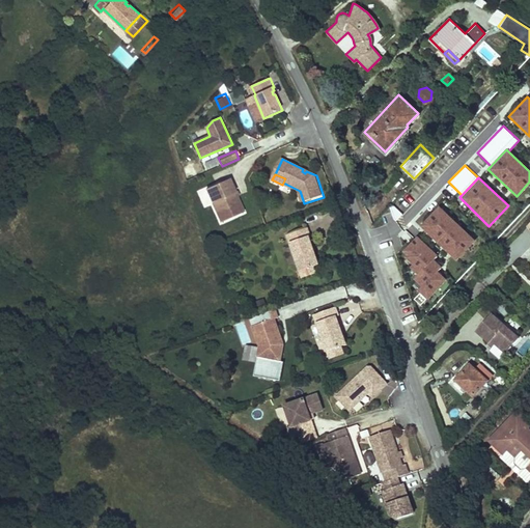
[(231,178),(206,190),(222,224),(245,214),(233,188),(235,187),(231,178)]
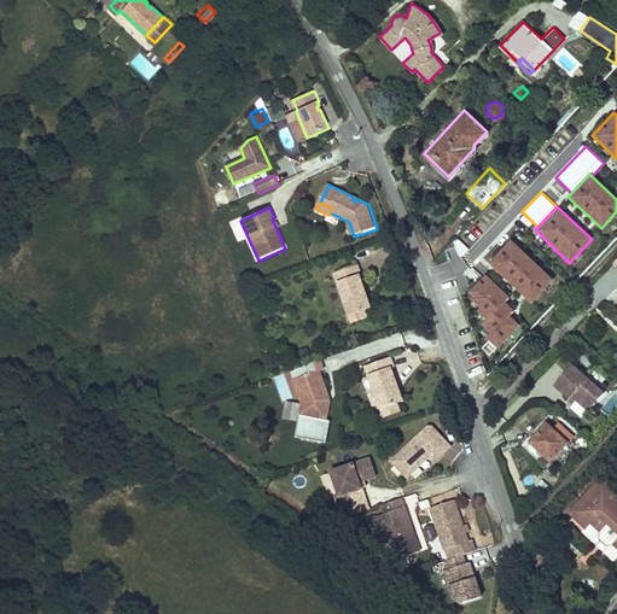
[(530,303),(553,280),(511,240),(488,263),(530,303)]
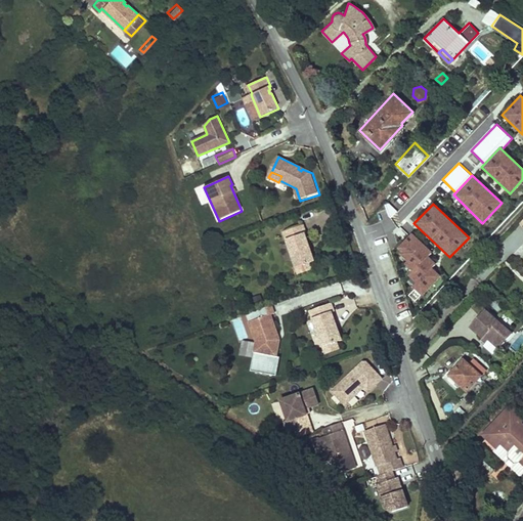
[(302,222),(281,229),(286,239),(284,240),(296,273),(312,268),(310,262),(313,260),(304,233),(306,232),(302,222)]
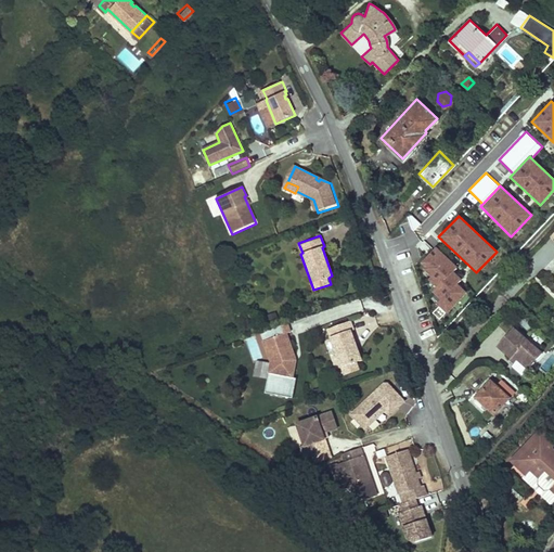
[(423,270),(430,277),(427,280),(436,287),(452,271),(456,267),(436,247),(421,262),(425,267),(423,270)]
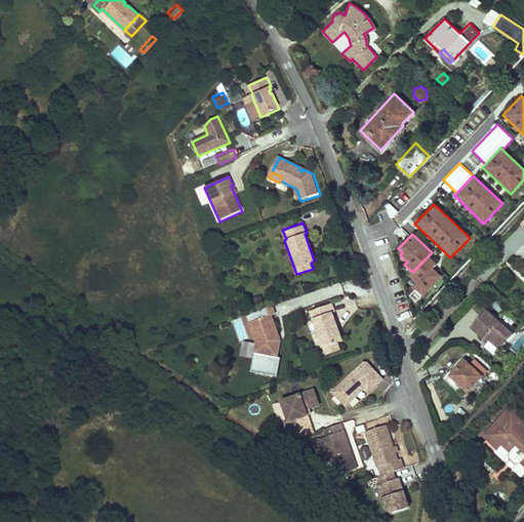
[(436,264),(428,256),(412,272),(409,276),(417,283),(432,268),(436,264)]
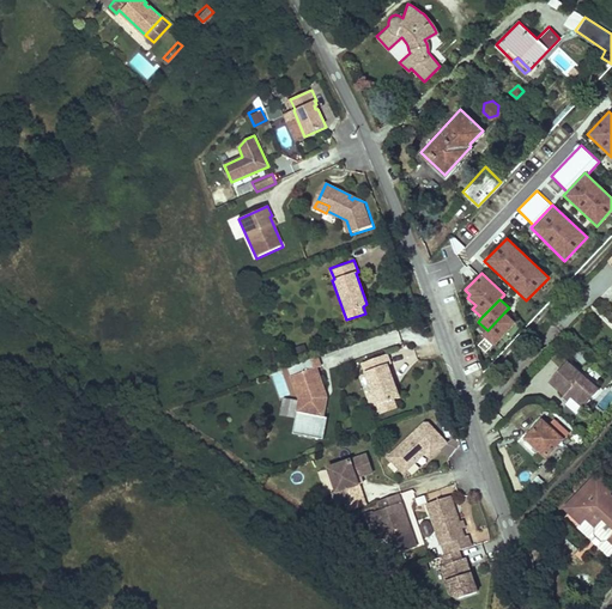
[(495,346),(516,323),(504,312),(488,330),(483,335),(495,346)]
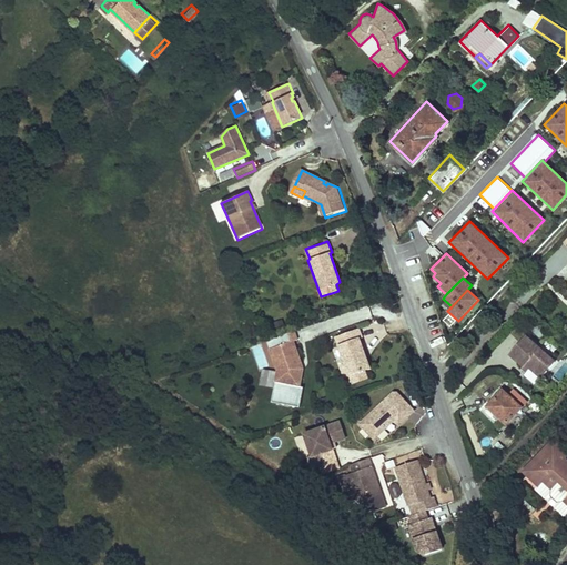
[(303,366),(294,340),(297,339),(295,330),(281,334),(283,343),(269,347),(276,369),(273,385),(270,401),(300,406),(303,386),(300,385),(303,366)]
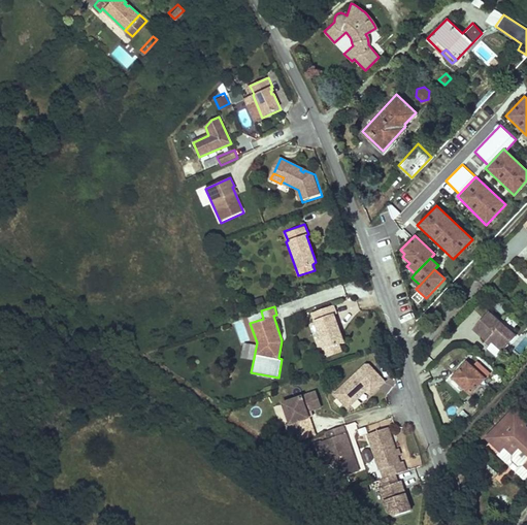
[(515,333),(486,309),(471,327),(485,338),(487,336),(491,339),(501,349),(515,333)]
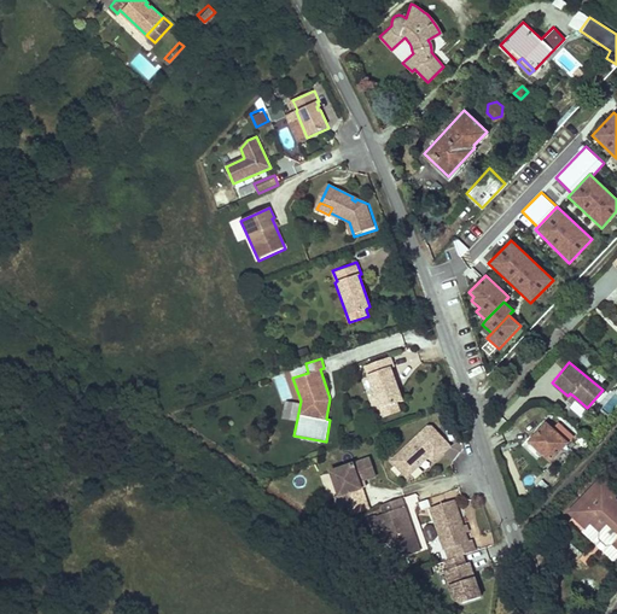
[(390,363),(366,372),(380,414),(397,408),(403,405),(391,373),(394,372),(390,363)]
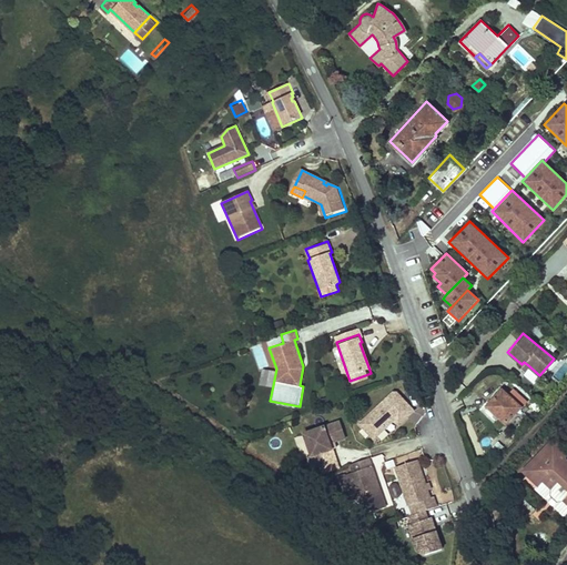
[(273,385),(276,369),(262,366),(259,383),(273,385)]
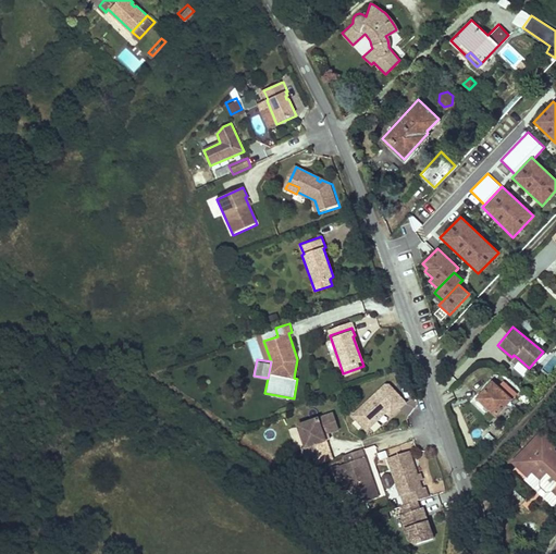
[(358,368),(343,373),(345,380),(360,374),(358,368)]
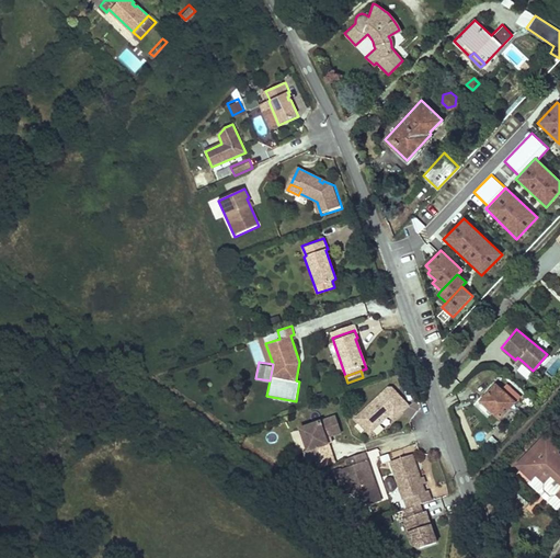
[(495,383),(480,399),(499,417),(513,399),(495,383)]
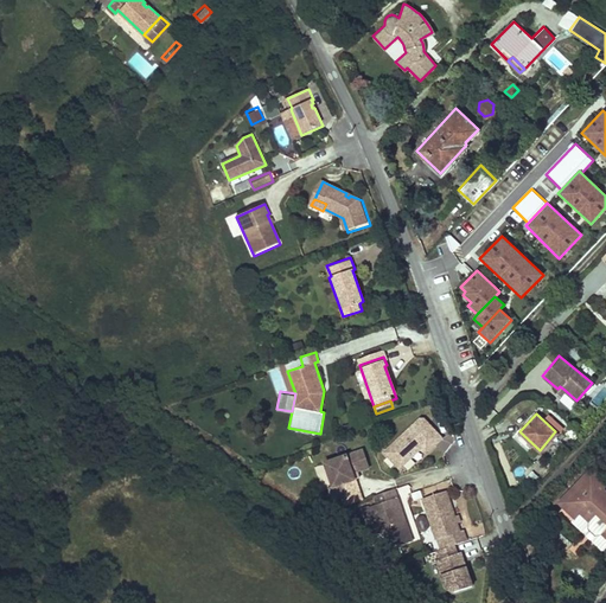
[(419,424),(383,457),(399,474),(413,460),(412,457),(419,451),(420,454),(425,459),(441,443),(423,424),(419,424)]
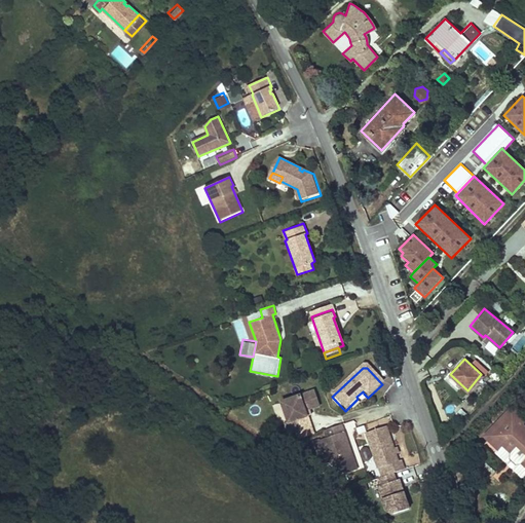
[(313,395),(280,406),(288,426),(285,427),(289,439),(296,436),(311,431),(307,420),(305,414),(308,413),(320,409),(313,395)]
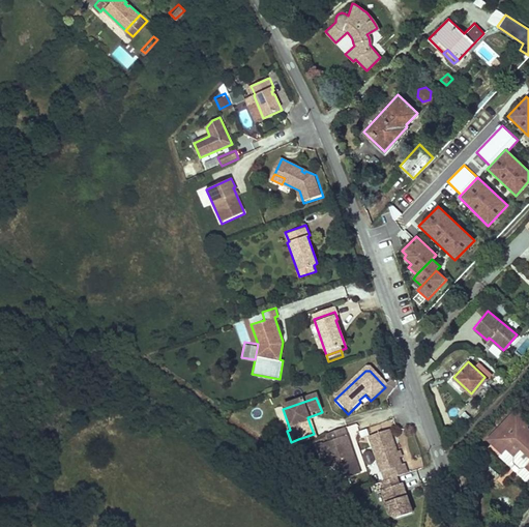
[(528,419),(515,406),(486,436),(490,440),(515,414),(526,425),(528,420),(528,419)]
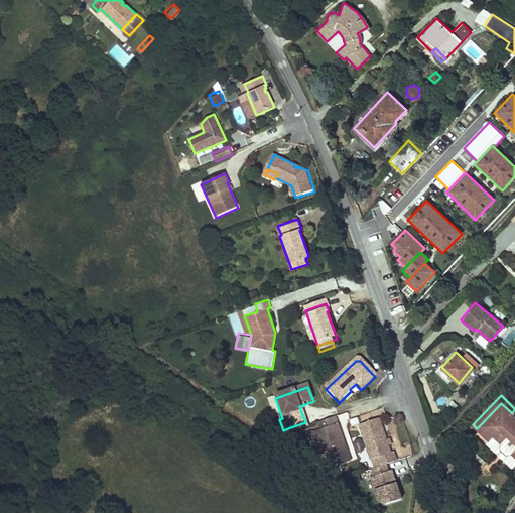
[(501,403),(477,428),(487,438),(492,434),(499,440),(504,434),(514,444),(514,445),(510,452),(514,457),(514,415),(512,413),(501,403)]
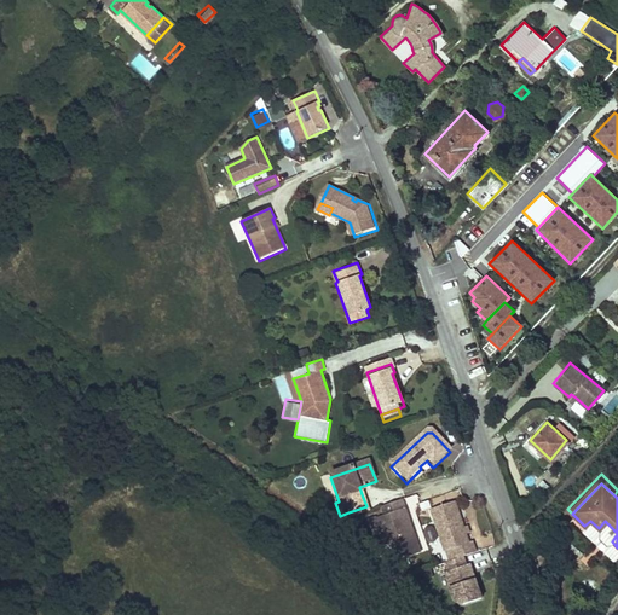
[(427,497),(429,506),(458,497),(455,487),(427,497)]
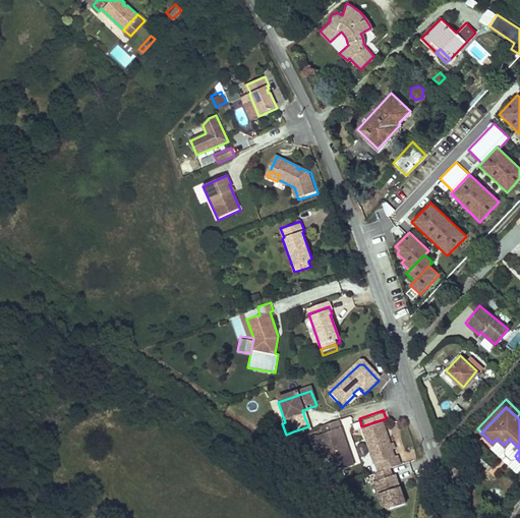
[(338,424),(321,430),(324,438),(311,442),(315,453),(321,451),(324,458),(335,454),(340,469),(345,472),(354,469),(338,424)]
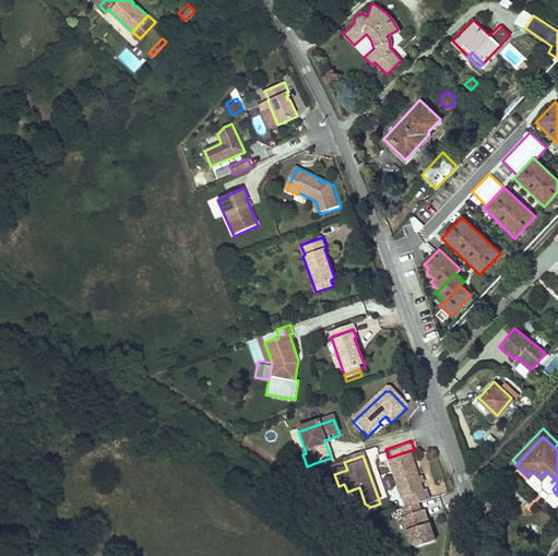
[(331,458),(315,463),(318,471),(333,465),(331,458)]
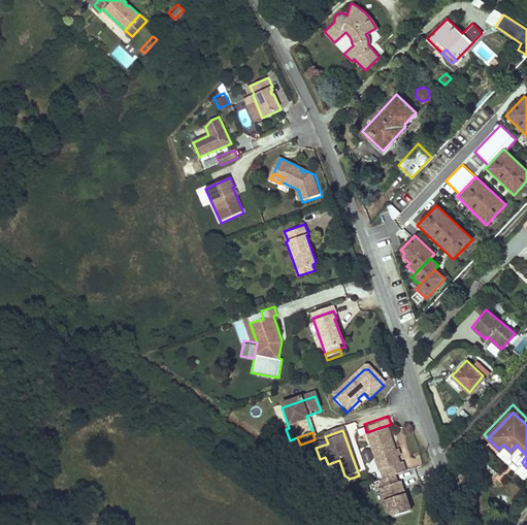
[(388,432),(366,439),(379,474),(385,472),(388,482),(394,479),(405,476),(402,466),(399,467),(397,460),(395,454),(388,432)]
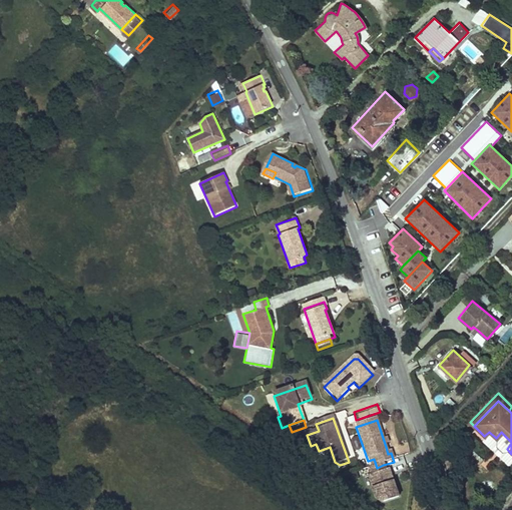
[(330,447),(319,451),(335,462),(330,447)]
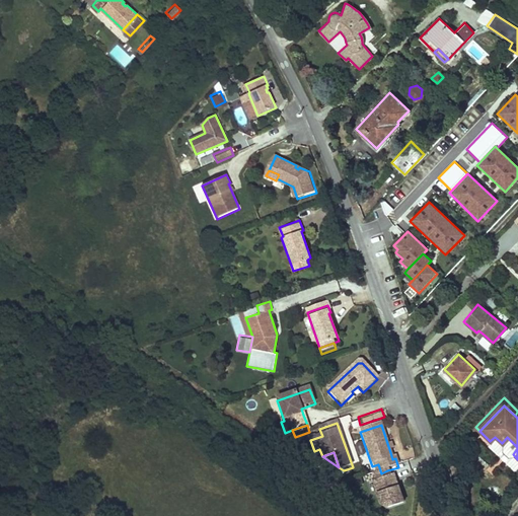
[(381,473),(374,475),(376,483),(373,484),(380,507),(387,511),(403,506),(393,476),(390,477),(387,470),(381,473)]
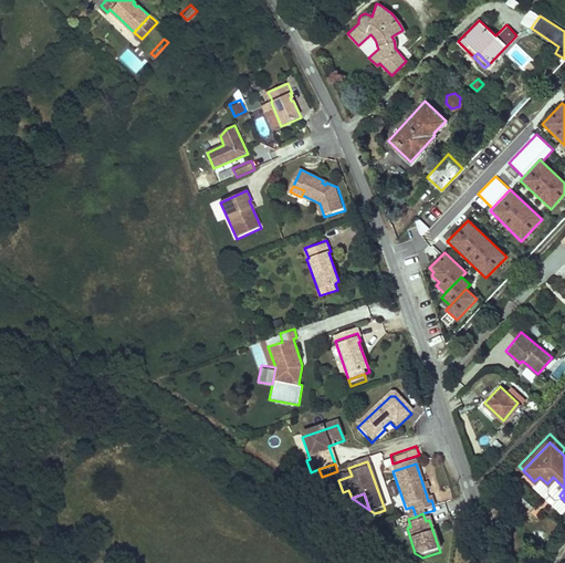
All buildings are outlined.
